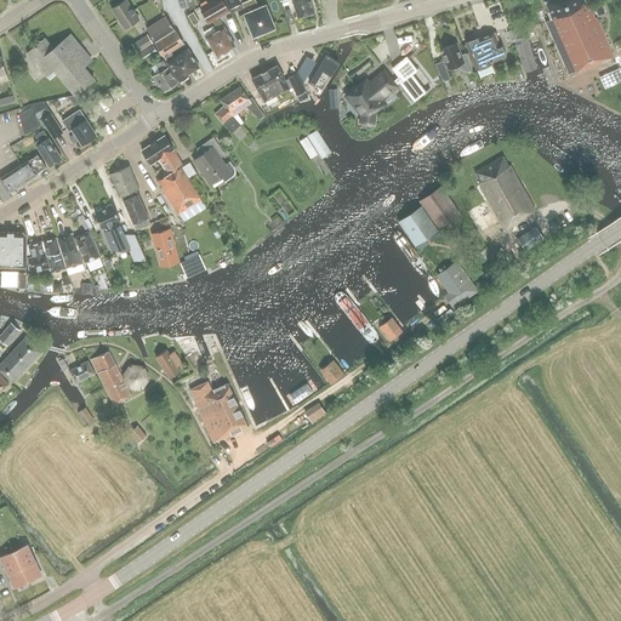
[(124,28),(138,20),(126,0),(125,0),(112,9),(124,28)]
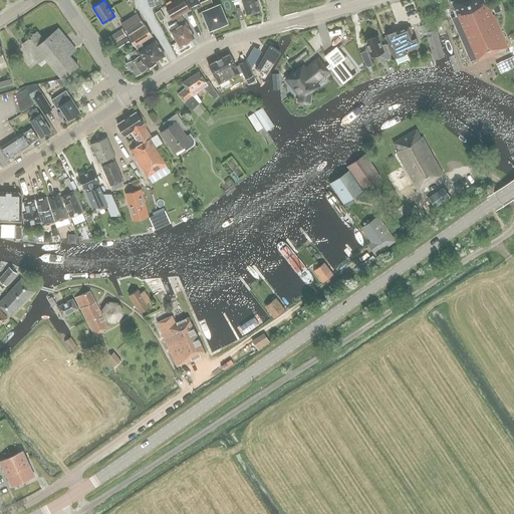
[(184,0),(181,0),(166,9),(172,19),(176,17),(180,24),(181,25),(179,26),(176,22),(169,26),(171,31),(180,46),(194,38),(191,33),(192,32),(186,22),(181,14),(190,10),(184,0)]
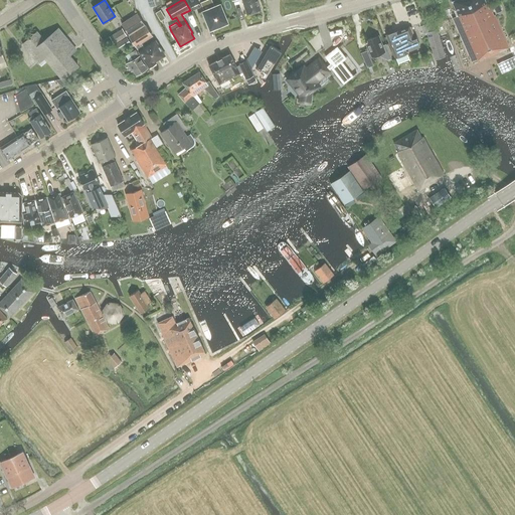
[(186,0),(192,11),(200,7),(196,0),(186,0)]
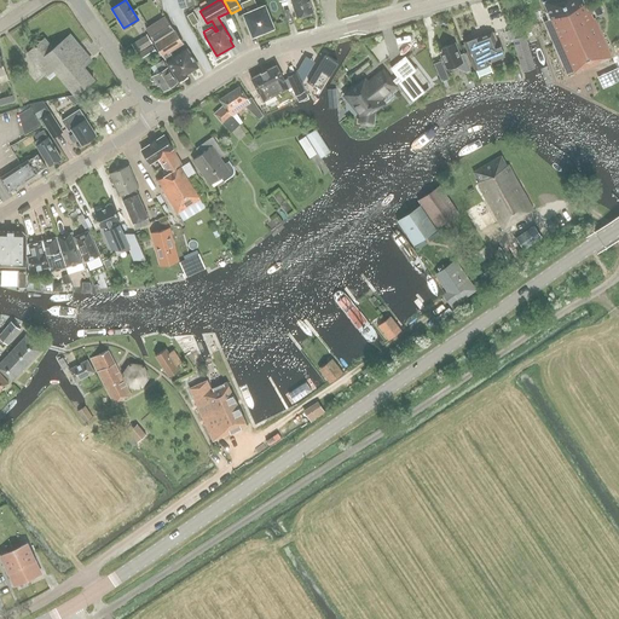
[(258,9),(253,0),(249,0),(241,4),(246,13),(244,15),(253,35),(273,27),(264,6),(258,9)]
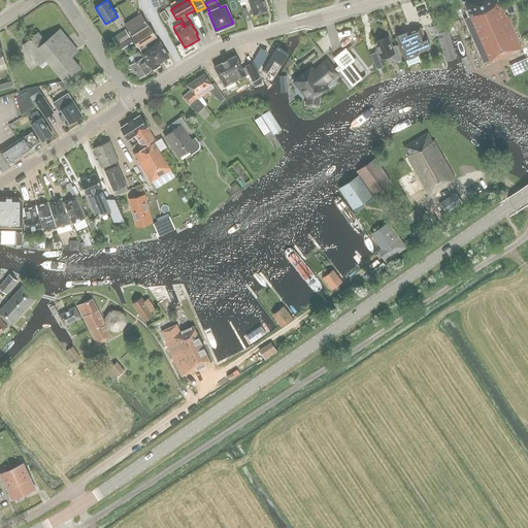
[(249,0),(254,14),(266,10),(263,0),(249,0)]
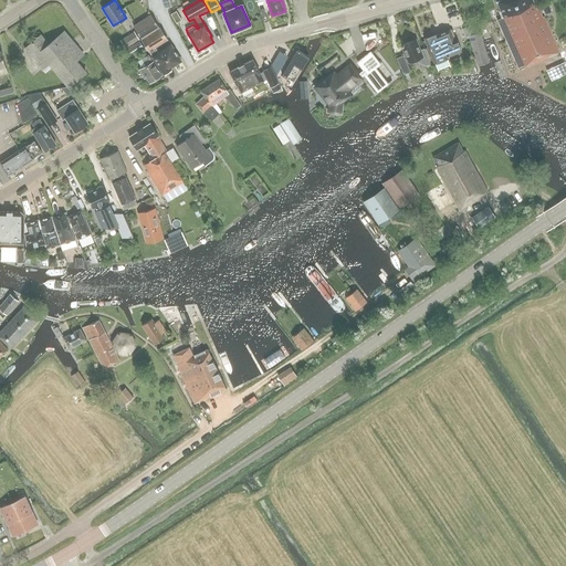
[(536,9),(532,0),(500,0),(496,2),(503,17),(496,20),(517,67),(532,62),(533,64),(559,52),(540,8),(536,9)]
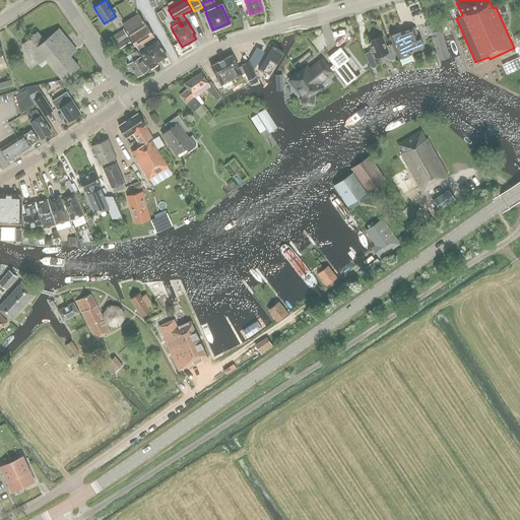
[(138,13),(122,24),(130,37),(146,25),(138,13)]
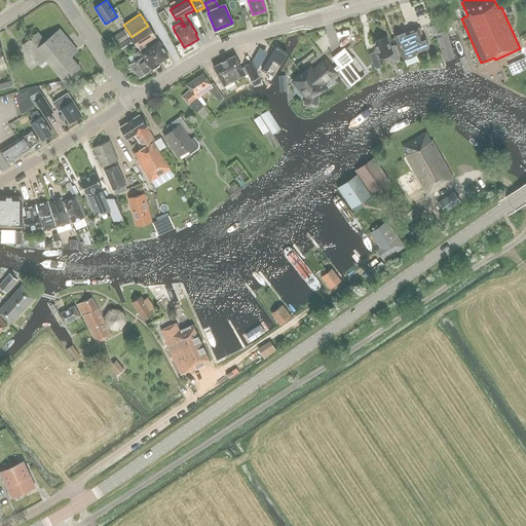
[(437,24),(429,27),(433,35),(436,33),(440,32),(437,24)]
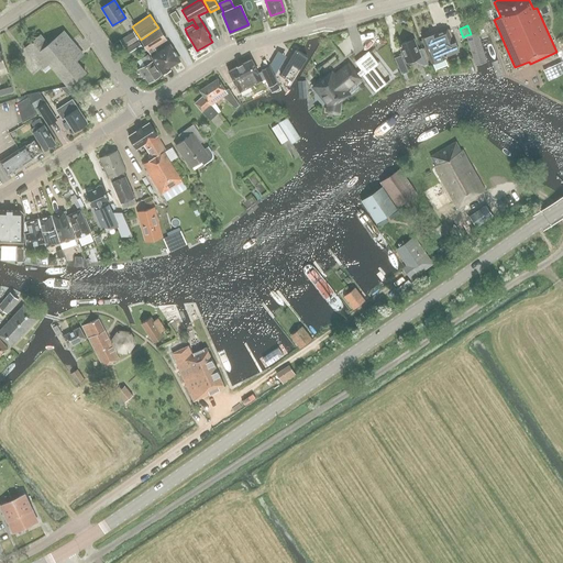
[(141,40),(140,40),(147,52),(148,52),(154,47),(166,40),(159,28),(158,28),(141,40)]
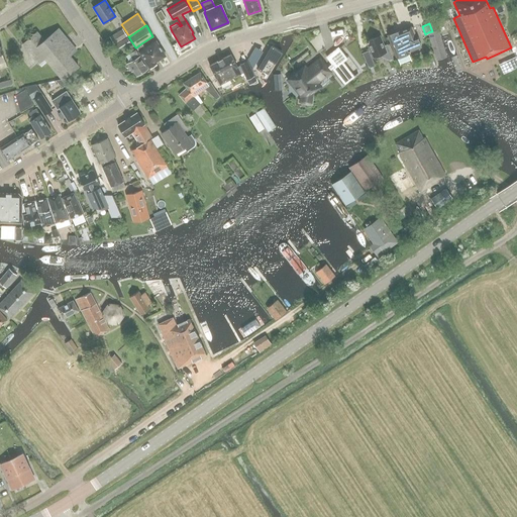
[(414,37),(410,27),(400,31),(399,29),(388,34),(397,59),(408,54),(407,52),(421,46),(417,36),(414,37)]
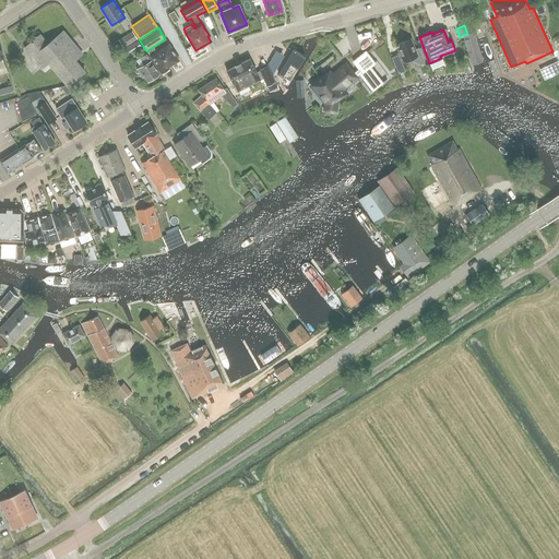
[(83,55),(63,32),(47,45),(39,35),(24,48),(42,68),(48,62),(51,67),(68,85),(84,71),(75,61),(83,55)]
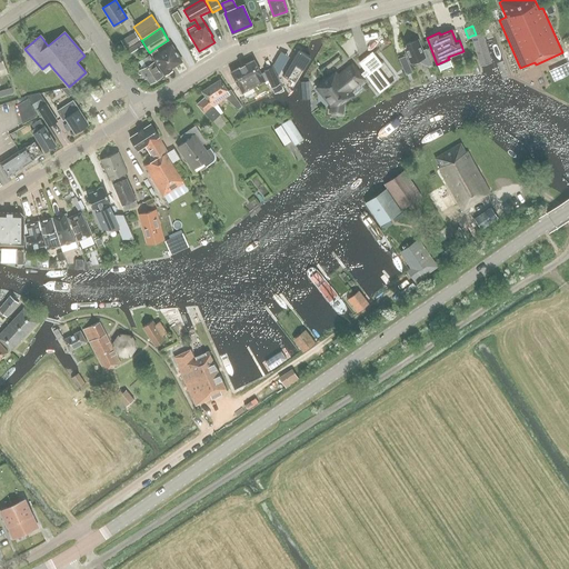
[(126,48),(140,40),(135,32),(121,40),(126,48)]
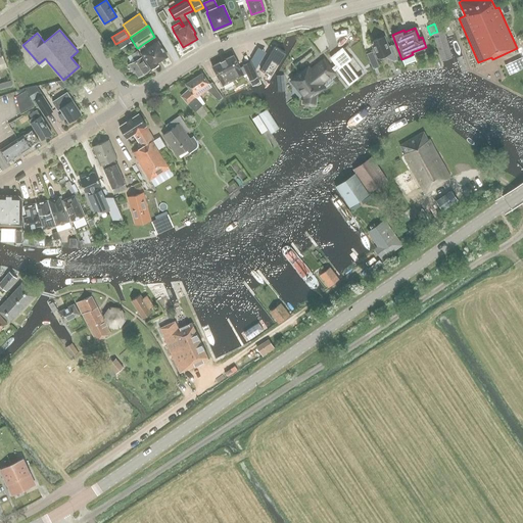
[(437,32),(433,33),(441,60),(452,57),(443,30),(437,32)]
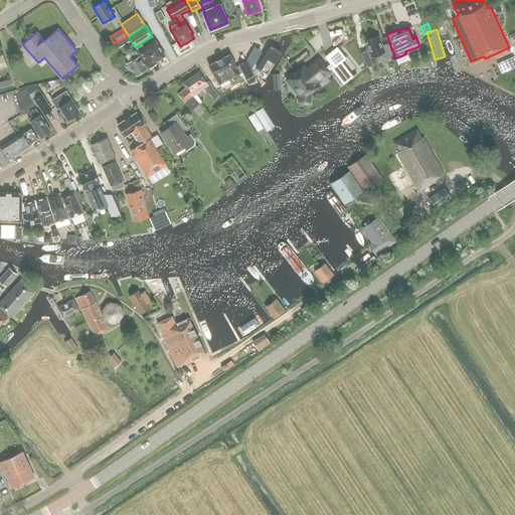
[(381,45),(378,35),(365,41),(365,42),(372,57),(379,54),(380,56),(387,59),(391,58),(385,44),(381,45)]
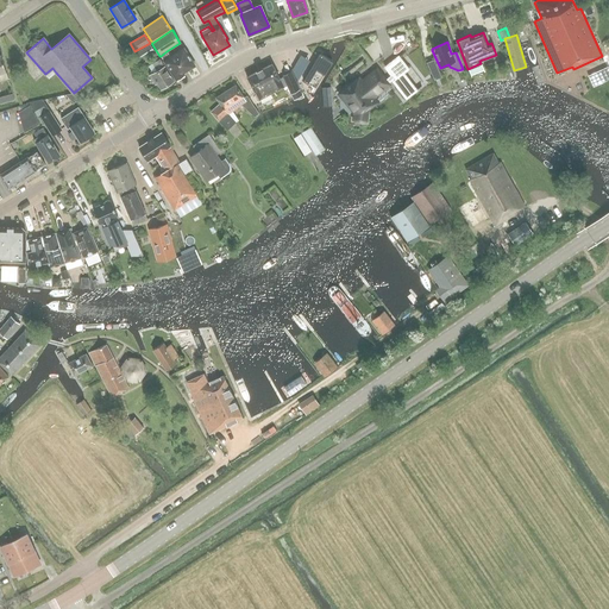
[(140,62),(143,61),(155,52),(150,44),(136,54),(140,62)]
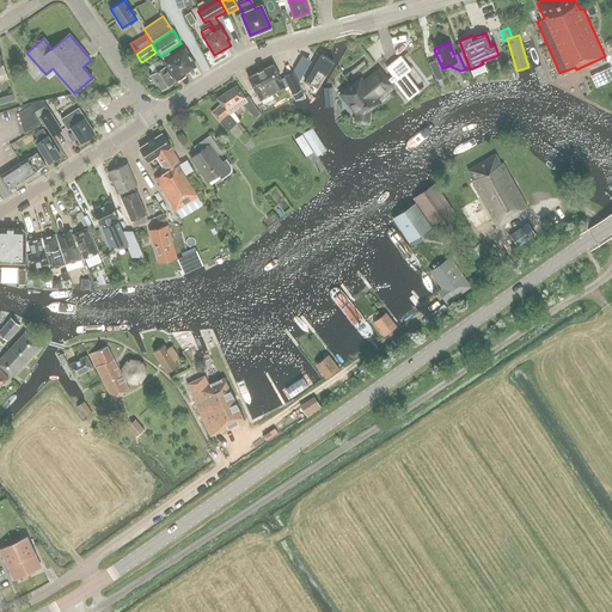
[(167,51),(161,56),(177,80),(185,75),(184,73),(188,71),(195,66),(184,48),(171,57),(167,51)]
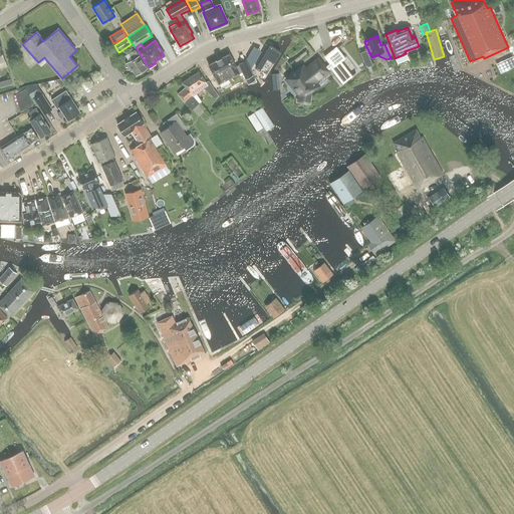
[(280,51),(268,44),(254,67),(264,80),(280,51)]
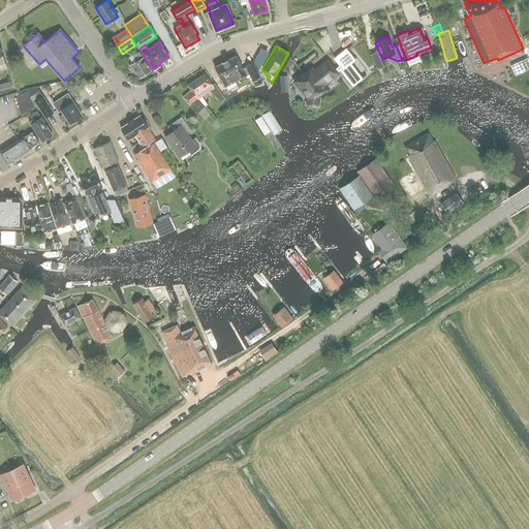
[(306,72),(296,82),(308,97),(308,98),(308,101),(310,102),(312,103),(315,103),(317,102),(318,95),(319,94),(327,88),(327,87),(323,84),(341,70),(343,73),(352,85),(362,79),(362,78),(349,63),(354,60),(346,50),(335,59),(340,65),(334,69),(328,61),(320,66),(320,67),(314,72),(312,69),(307,73),(306,72)]
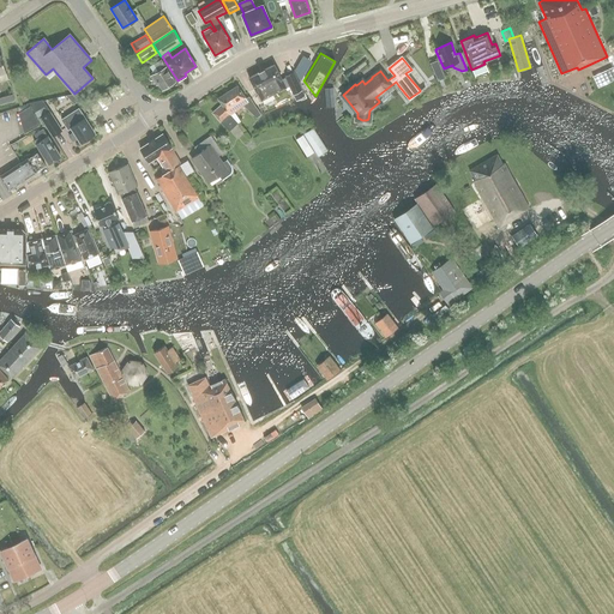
[(166,67),(162,61),(161,60),(154,64),(158,71),(152,74),(162,90),(175,82),(166,67)]
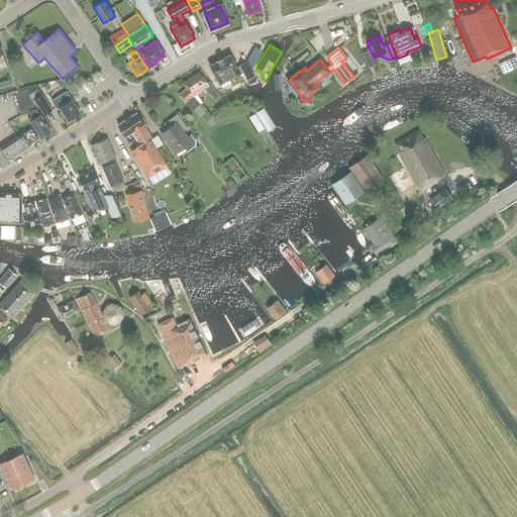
[(218,61),(209,66),(216,78),(217,80),(220,85),(240,74),(237,67),(230,55),(222,59),(217,61),(218,61)]
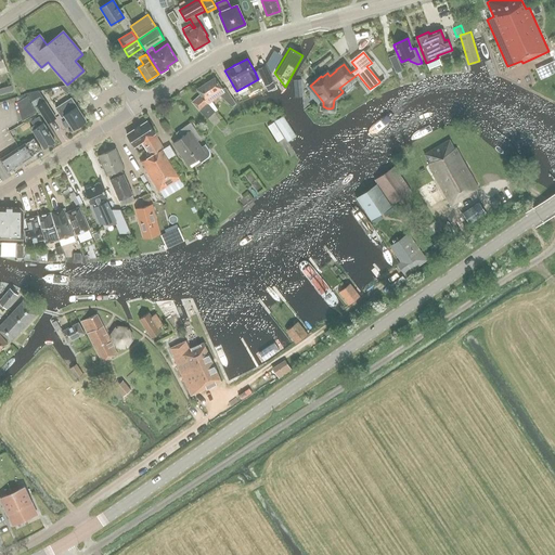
[(269,59),(266,64),(271,73),(276,63),(269,59)]
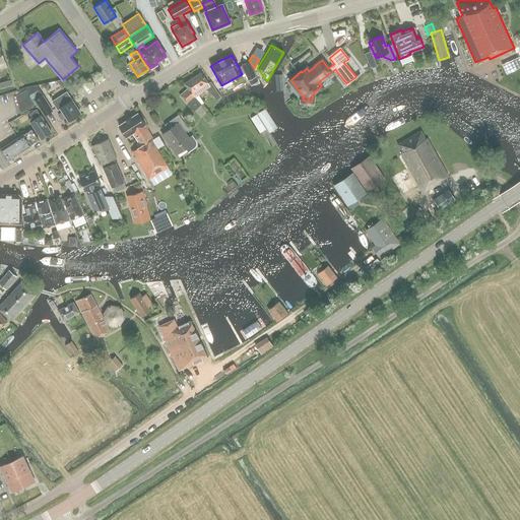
[(45,58),(39,63),(42,67),(48,62),(45,58)]
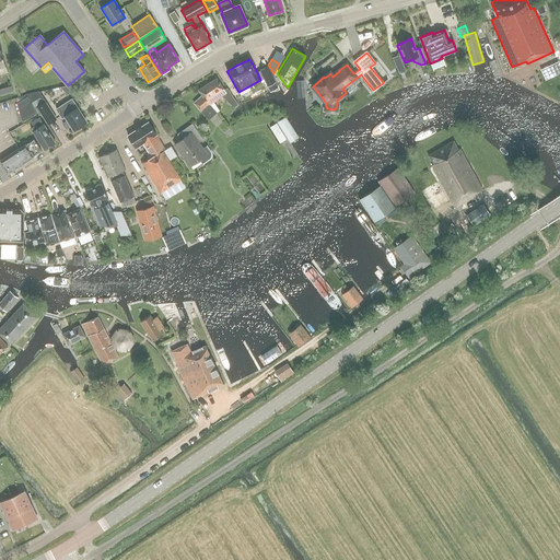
[(268,66),(260,69),(261,70),(261,71),(265,78),(268,85),(276,81),(268,66)]
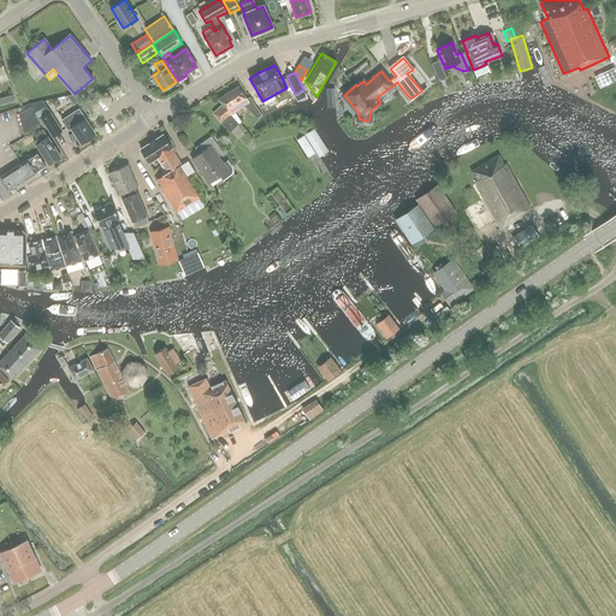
[(220,98),(219,99),(231,116),(244,106),(258,118),(262,116),(250,98),(247,100),(238,87),(220,98)]
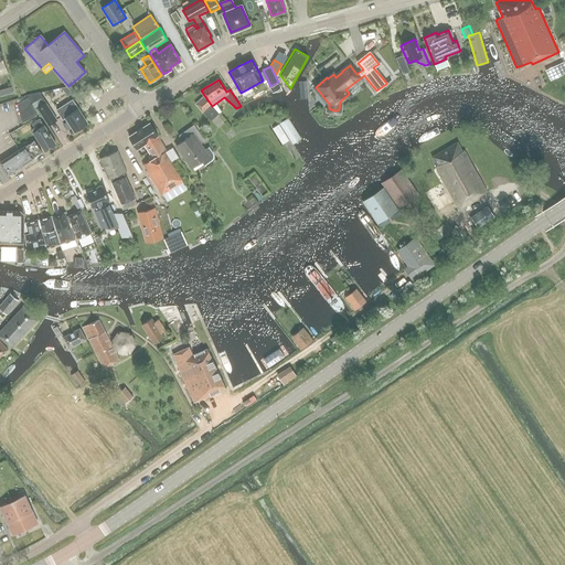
[(307,81),(299,82),(300,99),(308,98),(307,81)]
